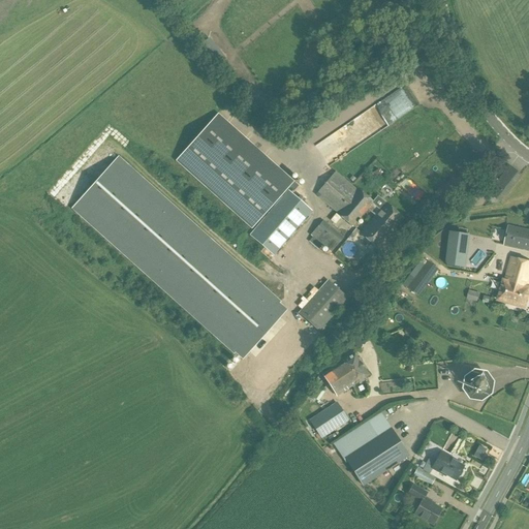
[(218,115),(176,161),(251,228),(288,187),(293,191),(299,186),(218,115)]
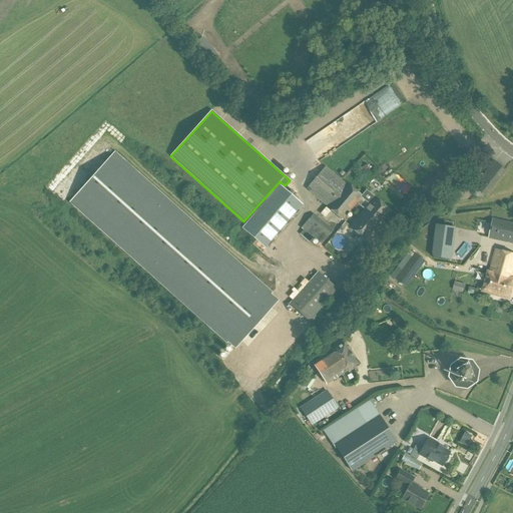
[(71,201),(235,349),(278,301),(113,153),(71,201)]
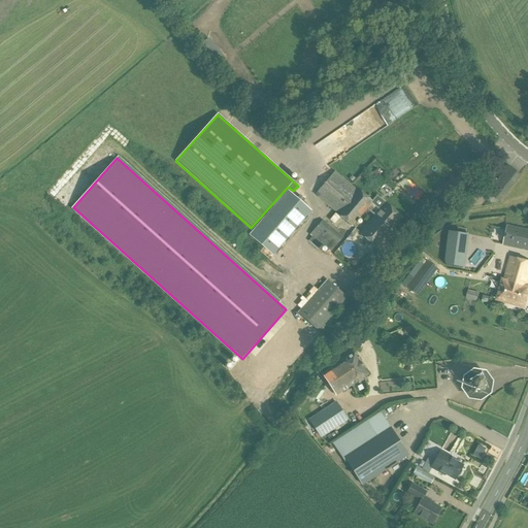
[(492,194),(500,200),(519,175),(509,169),(492,194)]
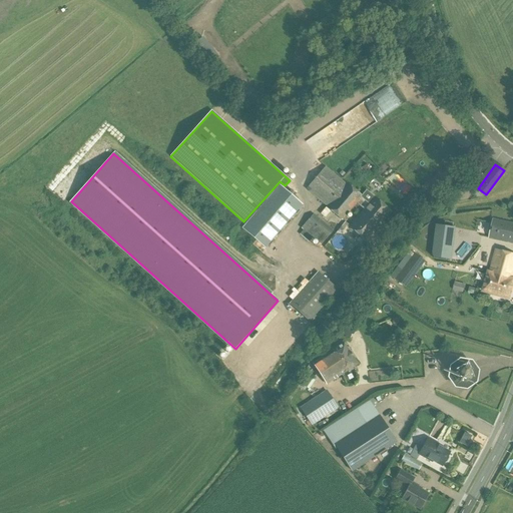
[(342,220),(357,203),(364,210),(350,227),(366,241),(391,212),(374,198),(369,204),(361,198),(362,196),(347,184),(346,184),(326,167),(308,189),(328,206),(327,207),(342,220)]
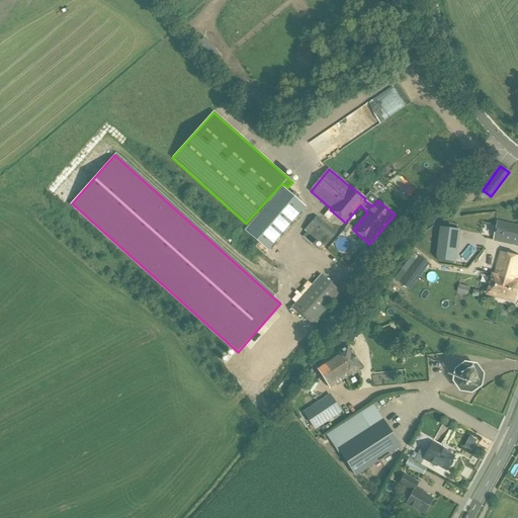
[(244,231),(269,251),(306,207),(282,187),(244,231)]
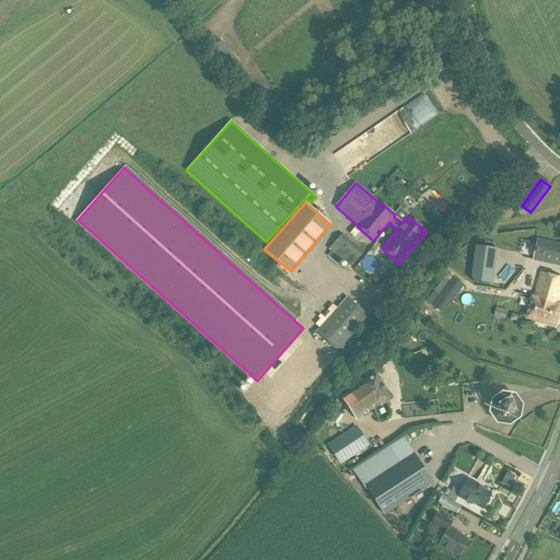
[(351,269),(365,251),(343,232),(329,251),(351,269)]
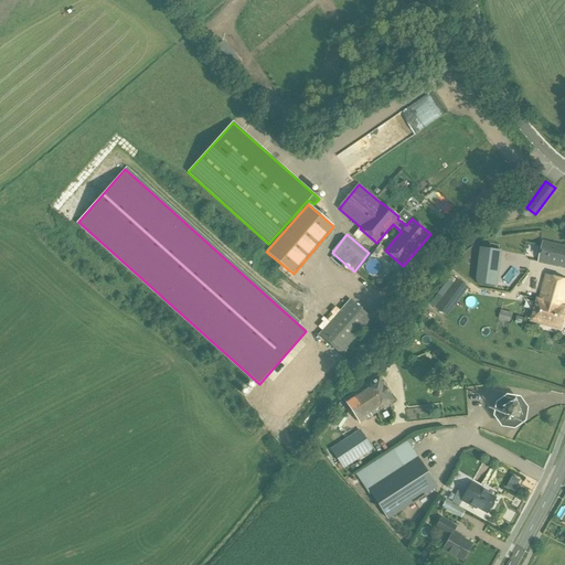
[(564,246),(543,243),(539,264),(564,268),(564,246)]
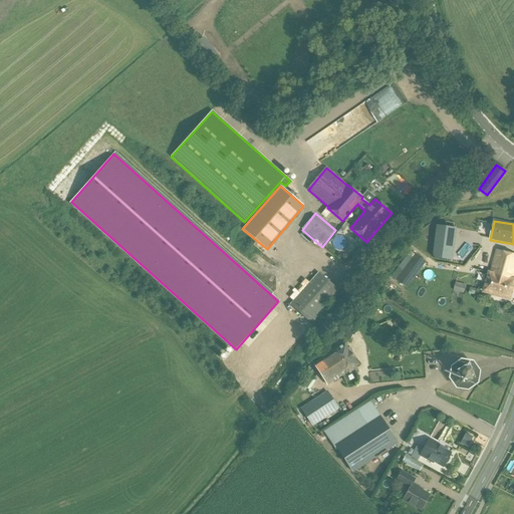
[(442,227),(437,262),(449,263),(454,229),(442,227)]
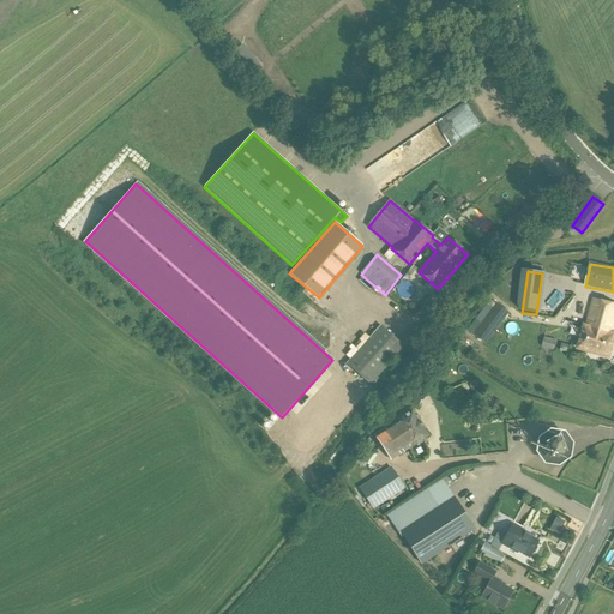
[(343,272),(333,282),(342,292),(351,282),(343,272)]
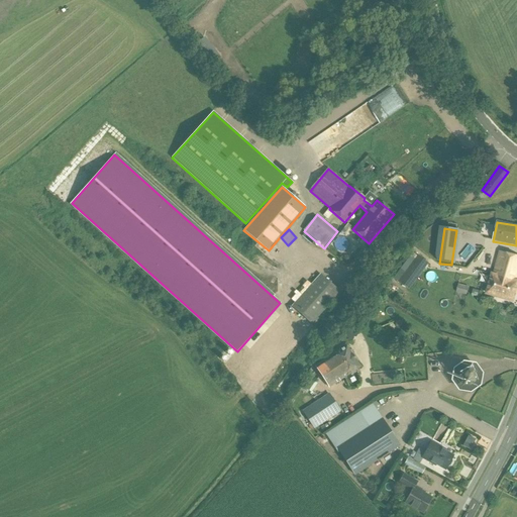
[(470,249),(462,273),(450,269),(447,279),(478,287),(487,253),(470,249)]
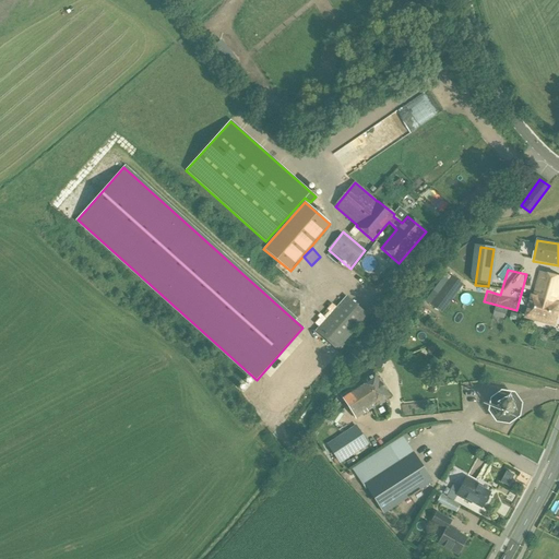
[(532,295),(526,319),(556,326),(558,312),(558,277),(539,272),(534,296),(532,295)]
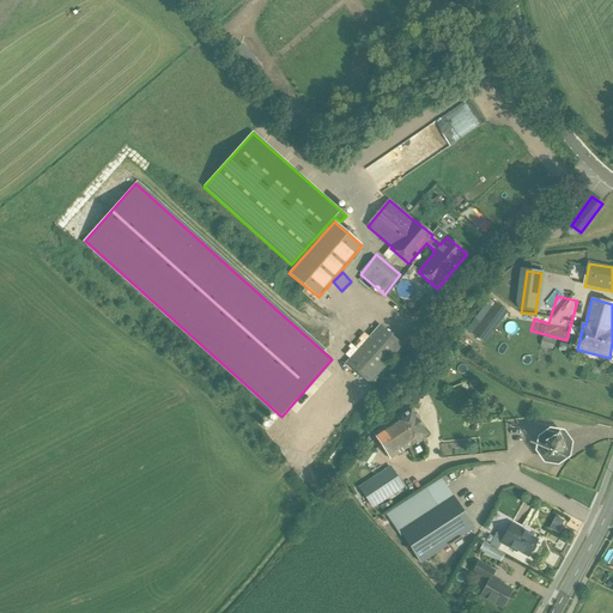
[(496,305),(474,335),(485,343),(507,313),(496,305)]
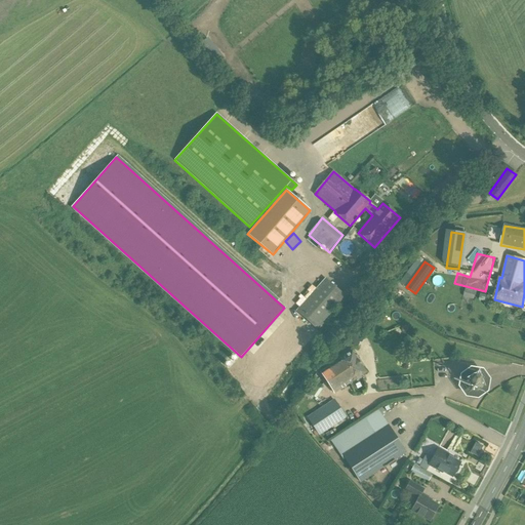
[(325,280),(296,312),(317,330),(346,297),(325,280)]
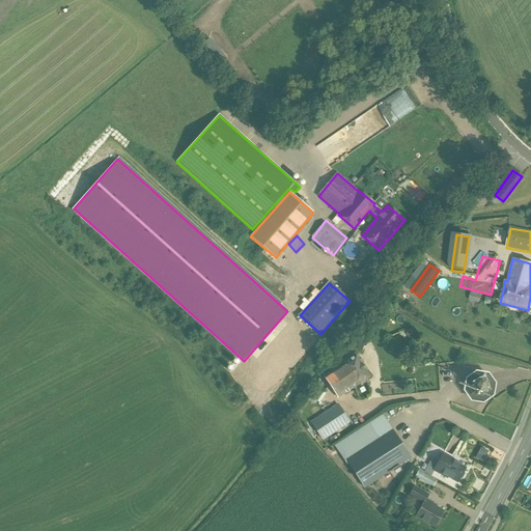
[(479,302),(481,294),(470,291),(469,300),(479,302)]
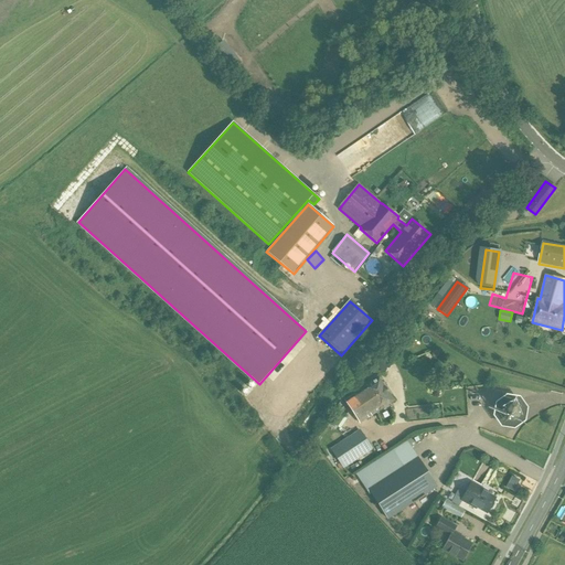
[(420,327),(414,333),(420,339),(426,333),(420,327)]
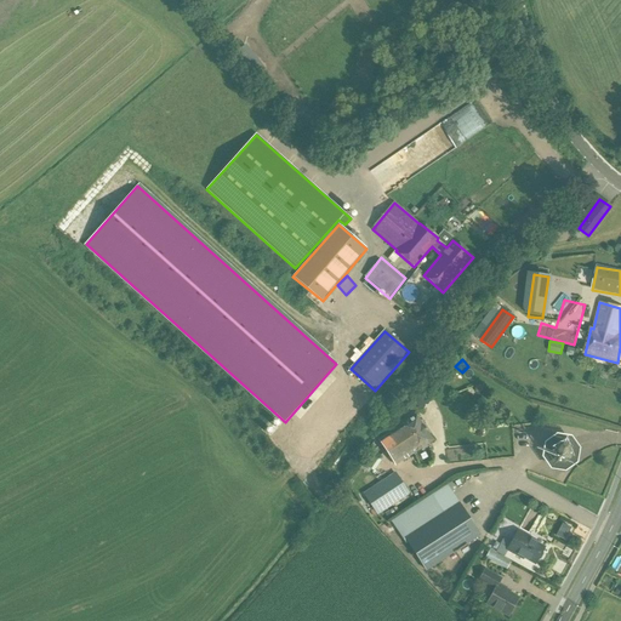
[(417,416),(380,440),(396,466),(433,442),(417,416)]
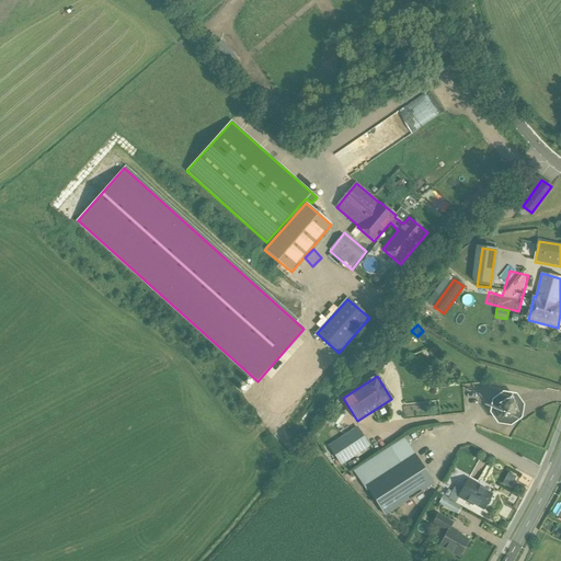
[(497,403),(496,411),(501,418),(508,419),(515,414),(516,407),(512,400),(504,399),(497,403)]
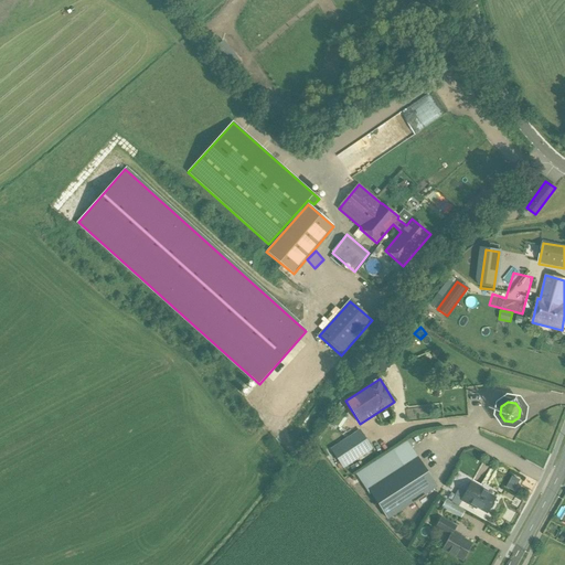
[(405,405),(406,413),(422,412),(422,404),(405,405)]
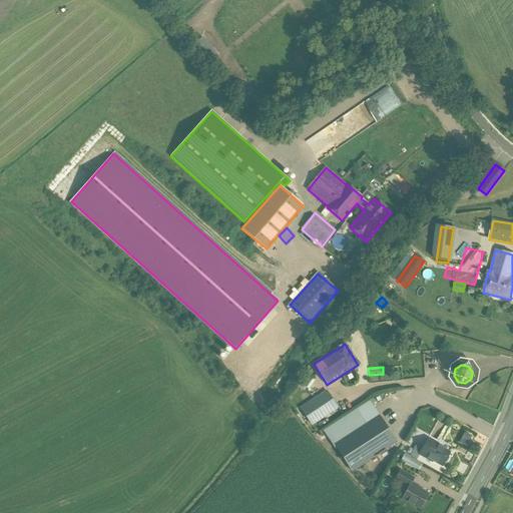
[(310,376),(303,386),(309,390),(316,379),(310,376)]
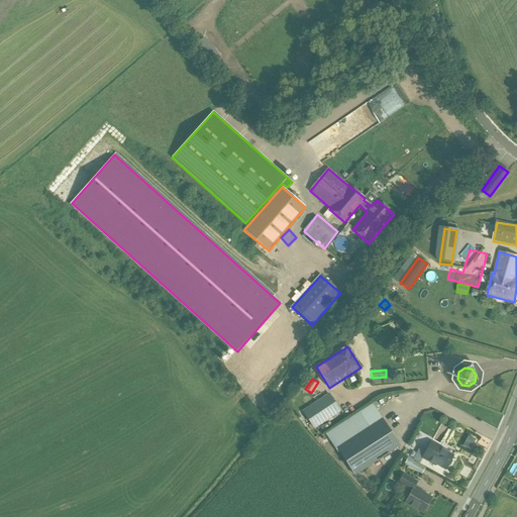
[(329,395),(303,412),(314,428),(340,411),(329,395)]
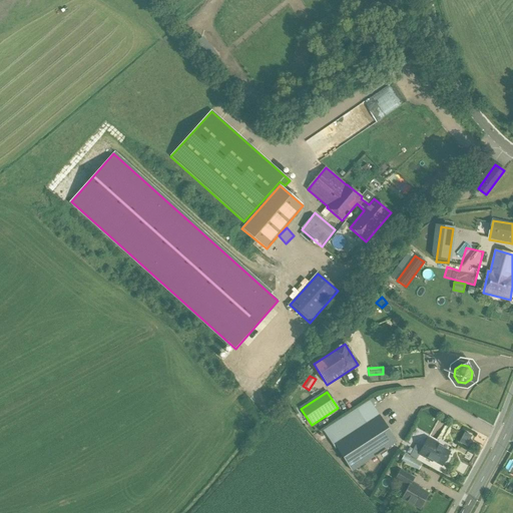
[(369,401),(324,431),(334,447),(335,447),(353,473),(397,444),(369,401)]
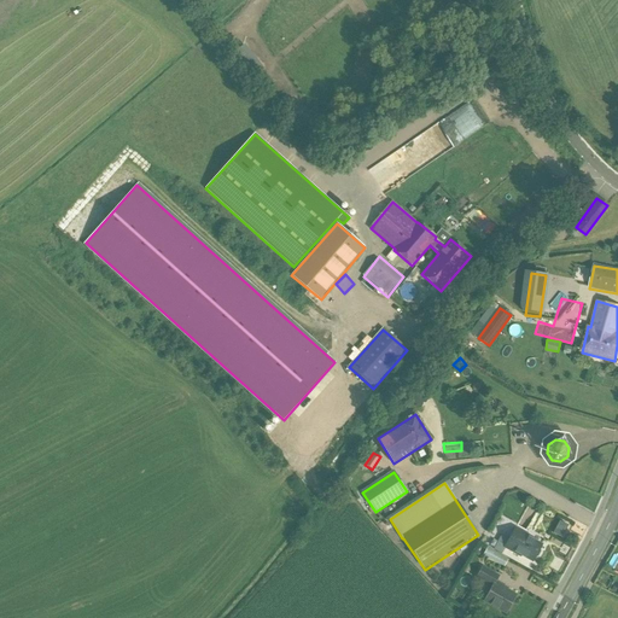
[(560,522),(554,534),(561,538),(569,526),(560,522)]
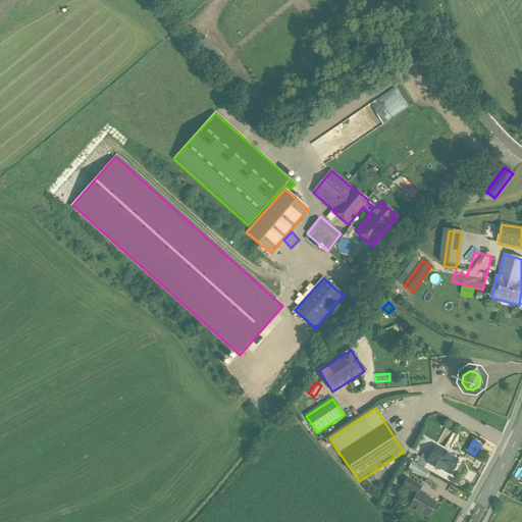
[(435,447),(426,464),(440,471),(440,470),(451,475),(452,472),(455,471),(457,467),(456,464),(458,461),(444,453),(444,452),(435,447)]
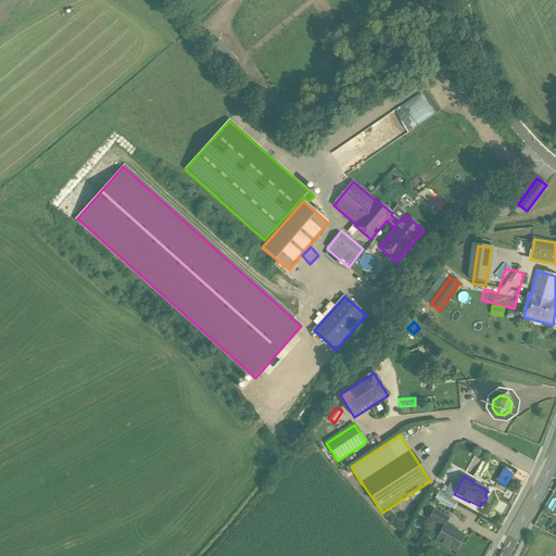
[(439,492),(434,500),(453,510),(457,503),(439,492)]
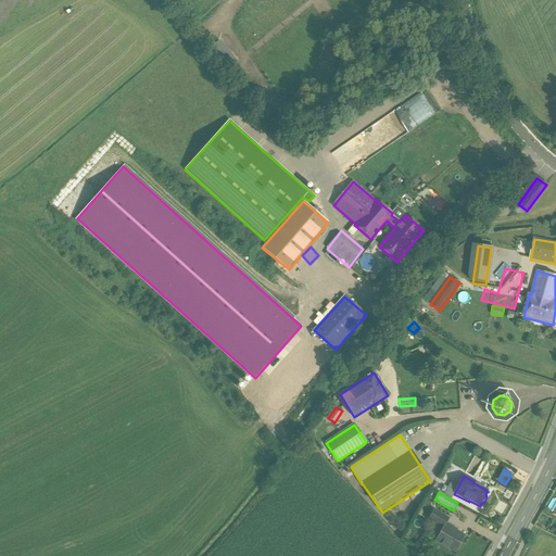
[(493,508),(501,512),(505,503),(496,498),(493,508)]
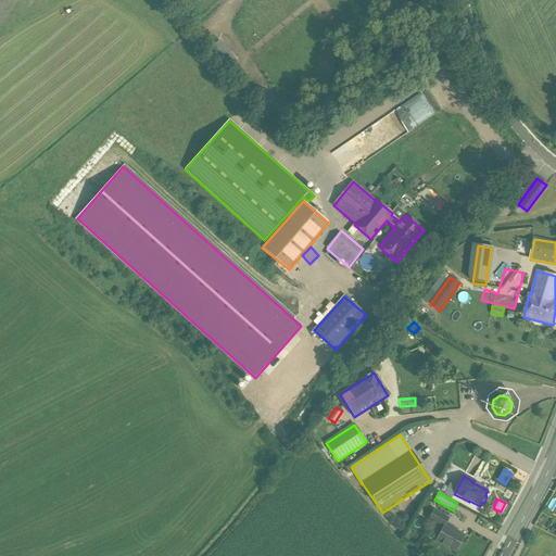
[(433,510),(428,520),(442,529),(436,542),(456,553),(465,536),(445,526),(450,519),(433,510)]
